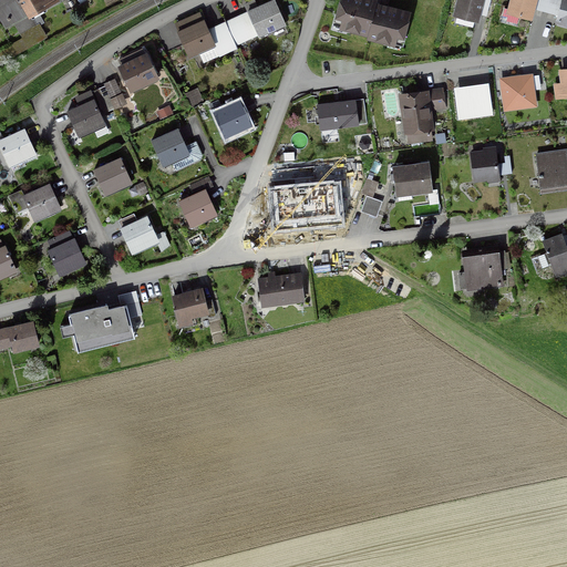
[(0,0),(0,18),(6,28),(14,23),(22,37),(0,49),(0,62),(48,35),(41,23),(38,26),(31,14),(55,0),(0,0)]
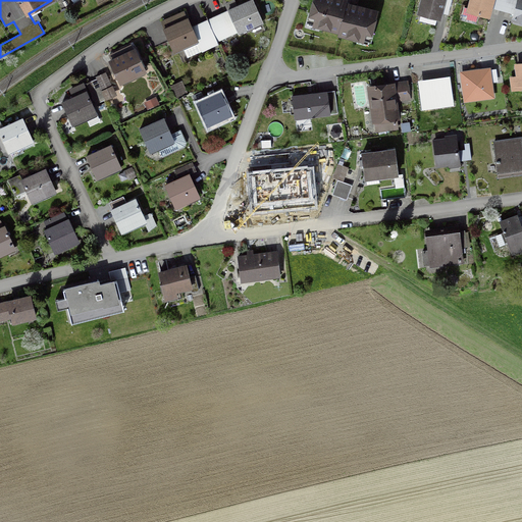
[(265,21),(254,0),(244,0),(238,3),(236,0),(229,0),(225,2),(227,9),(223,11),(207,18),(197,22),(193,24),(189,15),(187,15),(184,9),(159,20),(175,56),(185,52),(187,58),(202,51),(202,52),(210,48),(212,51),(218,49),(217,46),(220,45),(218,41),(238,32),(239,34),(265,21)]
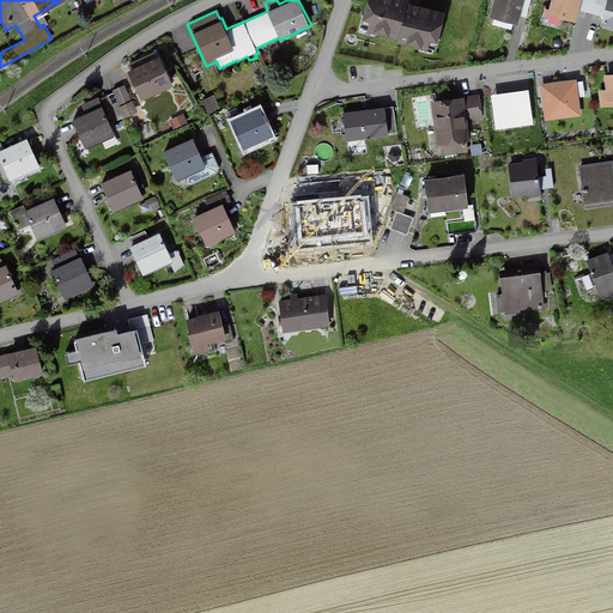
[(436,48),(445,8),(410,0),(365,0),(359,24),(362,25),(360,30),(380,35),(380,32),(396,37),(396,40),(414,44),(414,47),(432,52),(434,47),(436,48)]
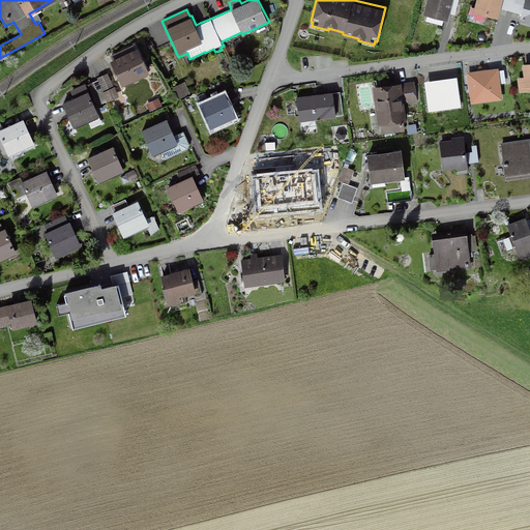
[(455,15),(459,0),(425,0),(422,13),(427,15),(425,21),(442,25),(444,19),(448,20),(449,13),(455,15)]
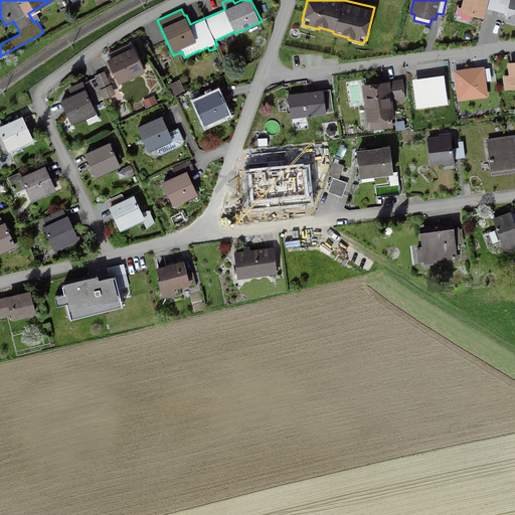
[(465,0),(463,10),(482,15),(484,7),(485,0),(465,0)]
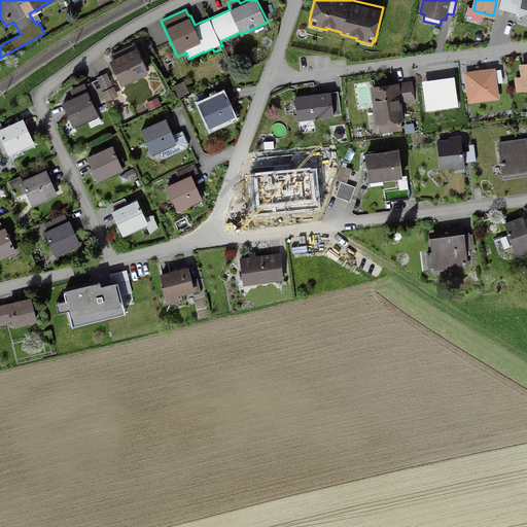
[(520,14),(524,0),(496,0),(495,7),(520,14)]
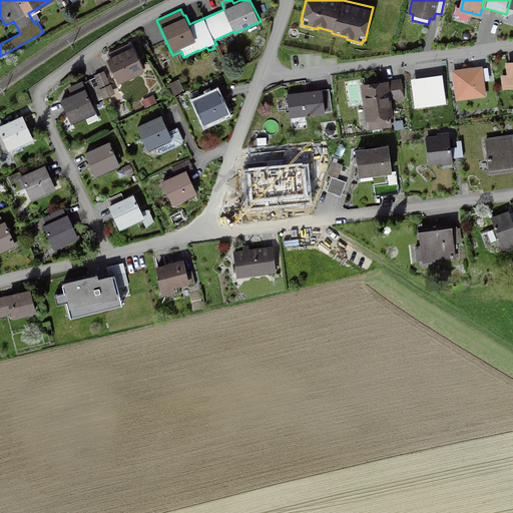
[(108,56),(106,57),(118,82),(120,81),(121,83),(143,72),(142,70),(144,69),(133,45),(130,46),(129,42),(107,52),(108,56)]
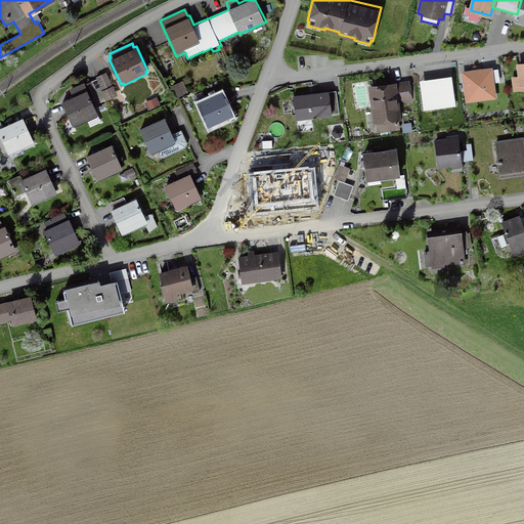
[(523,60),(516,61),(518,75),(511,76),(513,90),(523,88),(523,60)]
